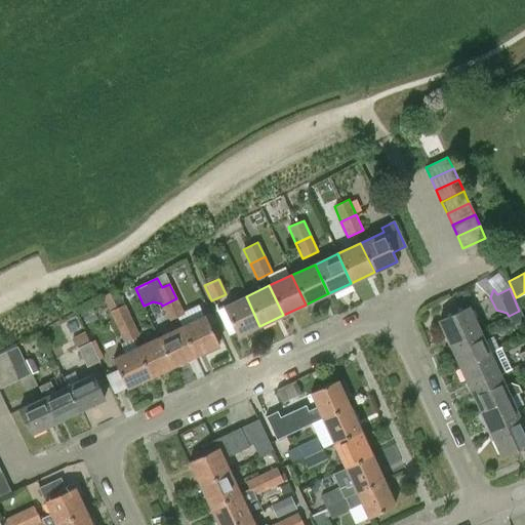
[(467,290),(456,295),(459,304),(471,298),(467,290)]
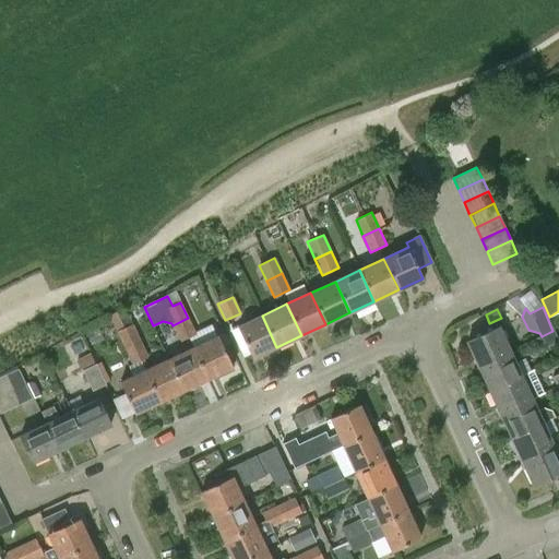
[(109,316),(123,344),(138,336),(129,317),(125,317),(121,310),(109,316)]
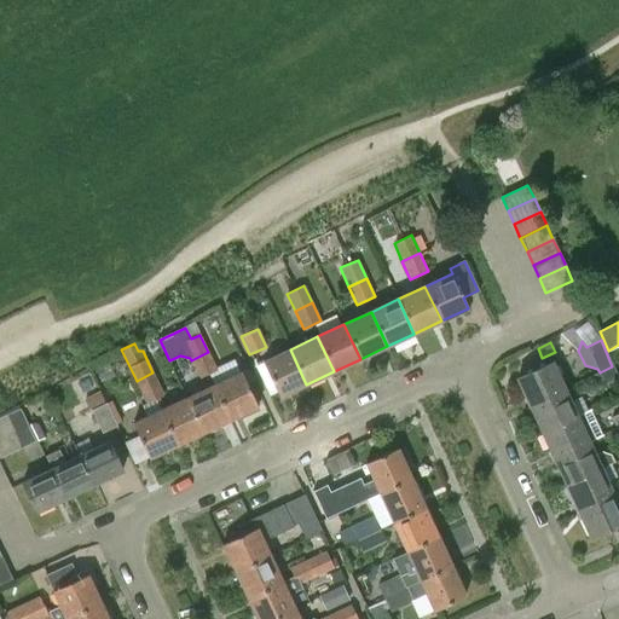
[(279,397),(306,385),(290,350),(262,362),(279,397)]
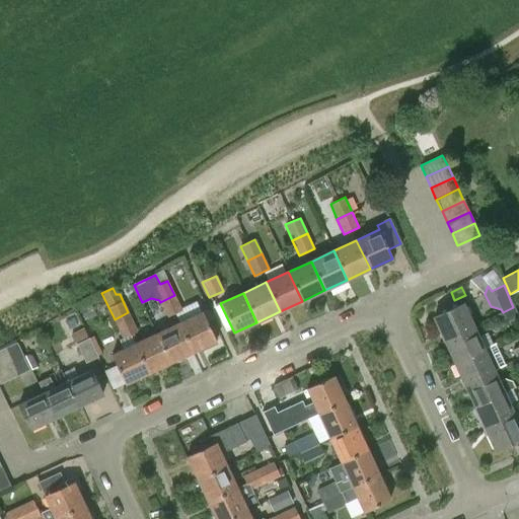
[(181,310),(174,295),(160,302),(167,316),(181,310)]
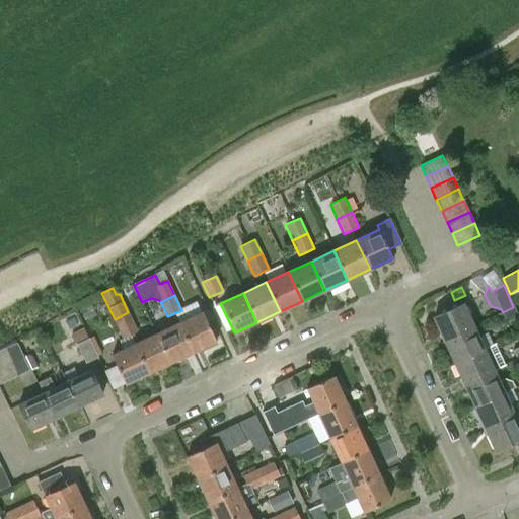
[(433,317),(443,340),(473,325),(463,303),(433,317)]
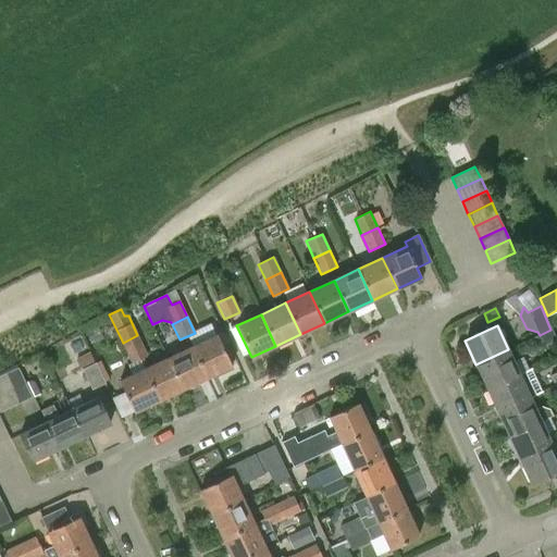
[(556,343),(551,330),(540,335),(545,347),(556,343)]
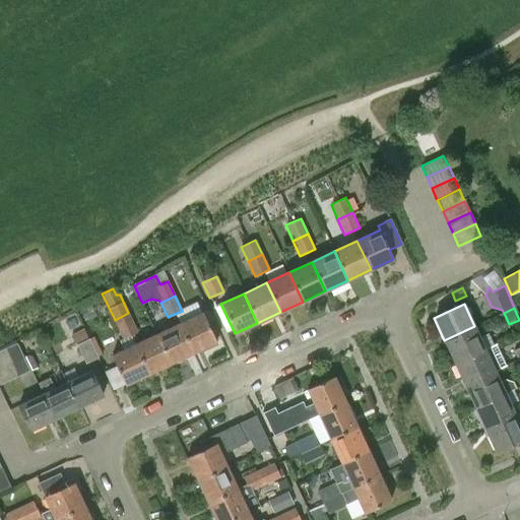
[(202,313),(180,323),(194,352),(216,341),(213,336),(219,333),(208,310),(203,313),(202,313)]
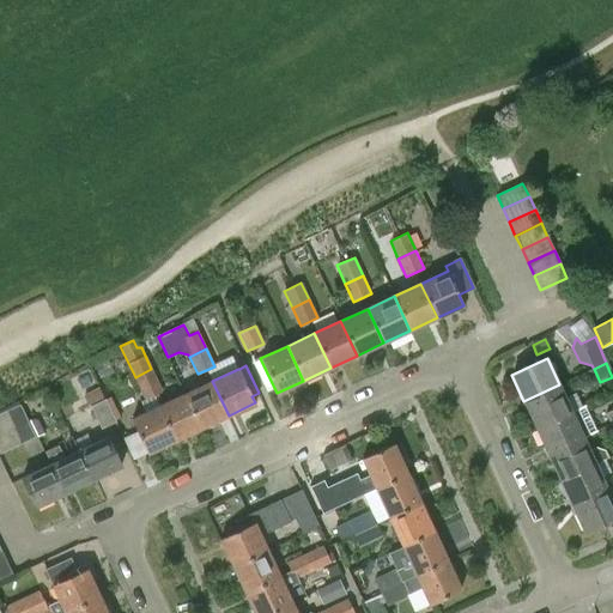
[(162,390),(151,369),(135,377),(145,399),(162,390)]
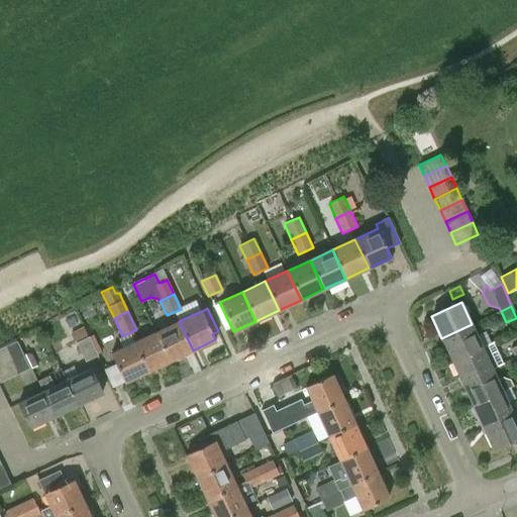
[(73,317),(66,320),(68,327),(76,324),(73,317)]
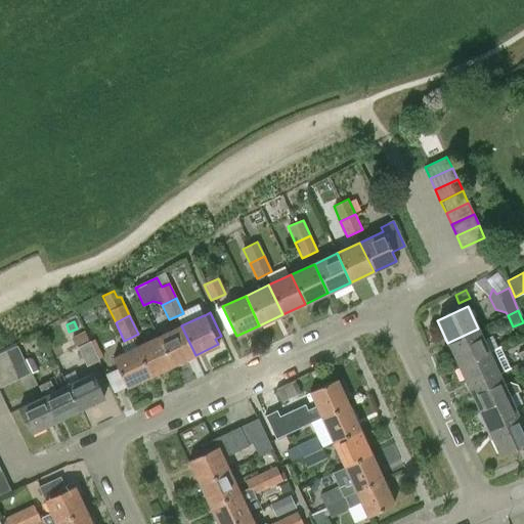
[(159,337),(172,366),(195,355),(181,325),(159,337)]
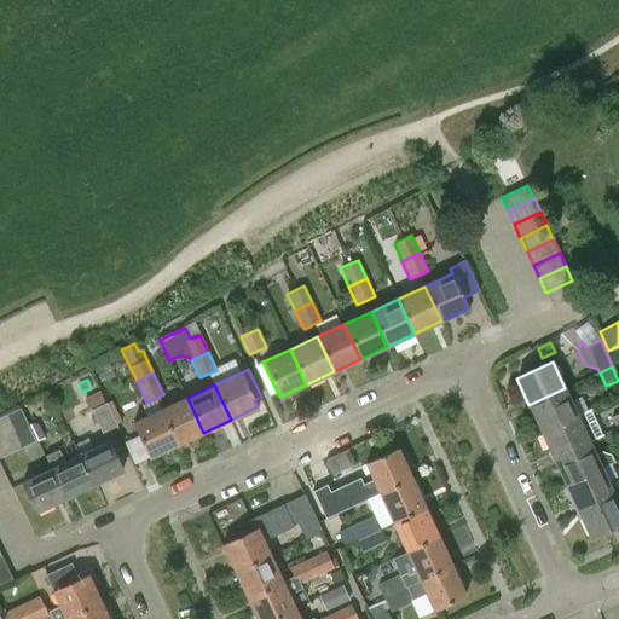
[(528,405),(542,432),(586,411),(580,397),(571,401),(565,388),(528,405)]
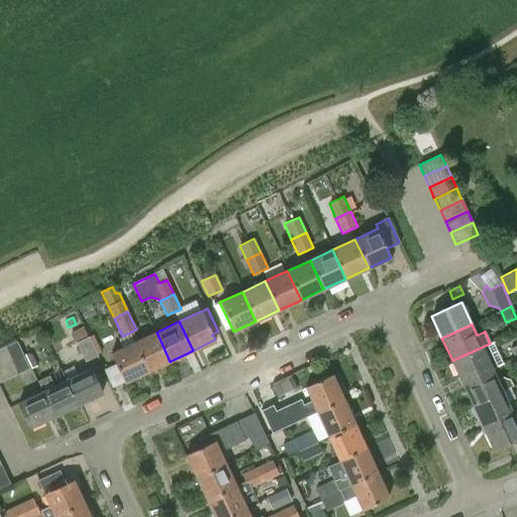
[(83,327),(71,333),(75,341),(87,335),(83,327)]
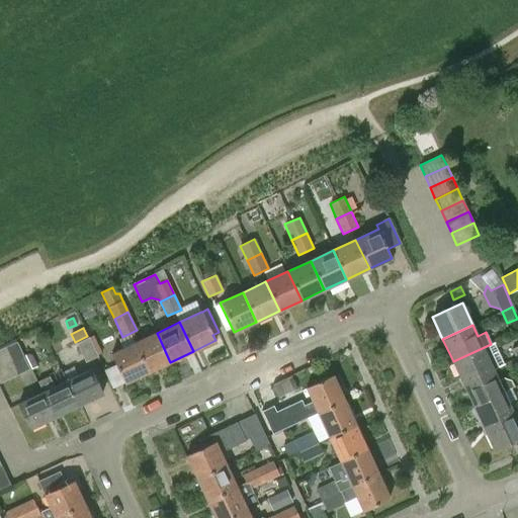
[(134,343),(148,372),(170,362),(157,333),(134,343)]
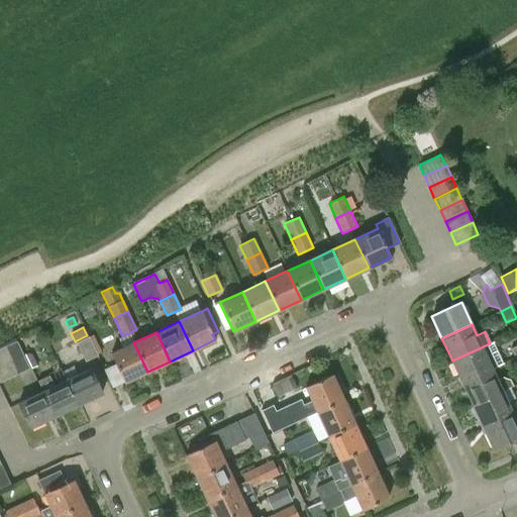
[(77,343),(85,360),(97,355),(89,337),(77,343)]
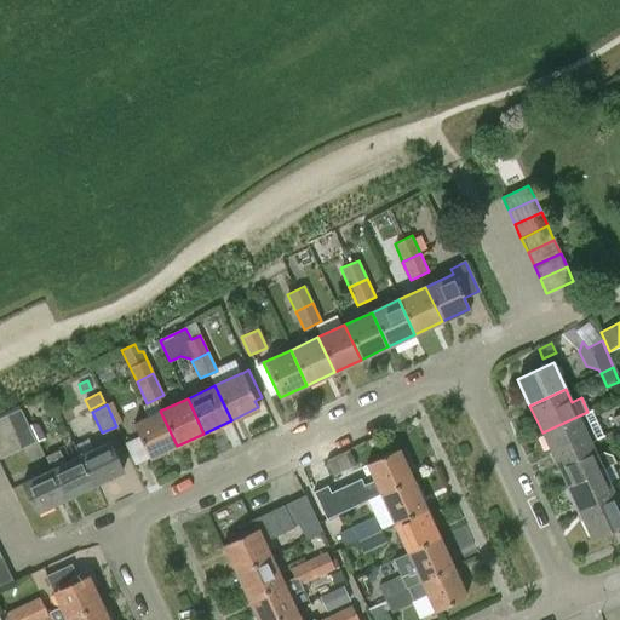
[(19,409),(0,418),(0,438),(28,425),(19,409)]
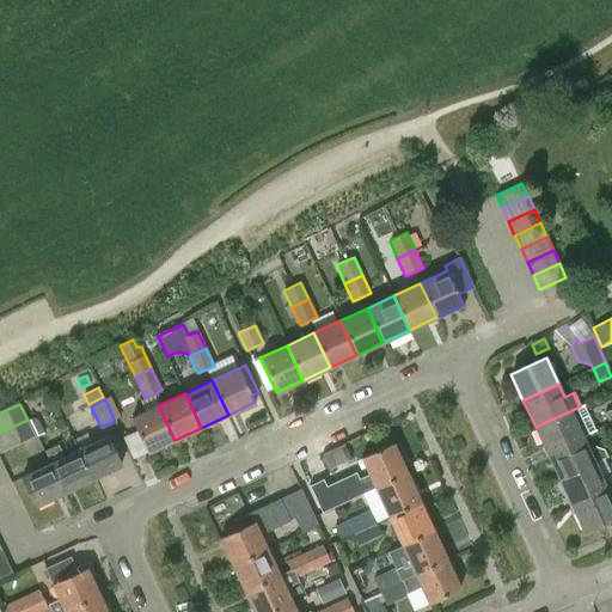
[(147,453),(175,440),(158,405),(132,418),(136,430),(123,436),(133,457),(146,451),(147,453)]
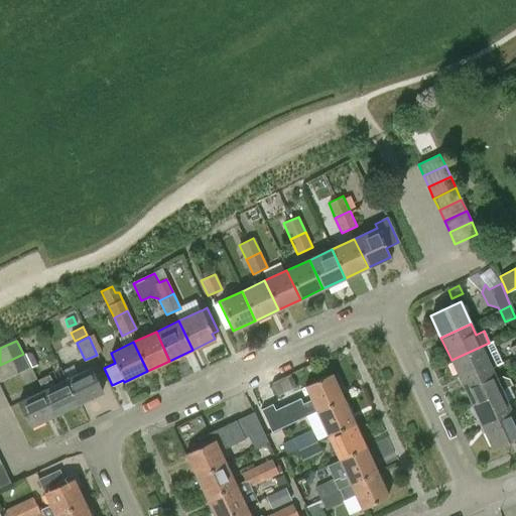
[(452,360),(461,382),(491,368),(502,363),(492,342),(489,343),(452,360)]
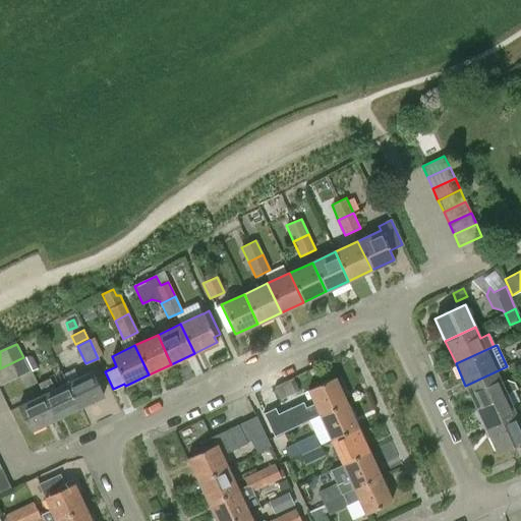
[(25,356),(24,357),(32,372),(38,369),(33,357),(25,356)]
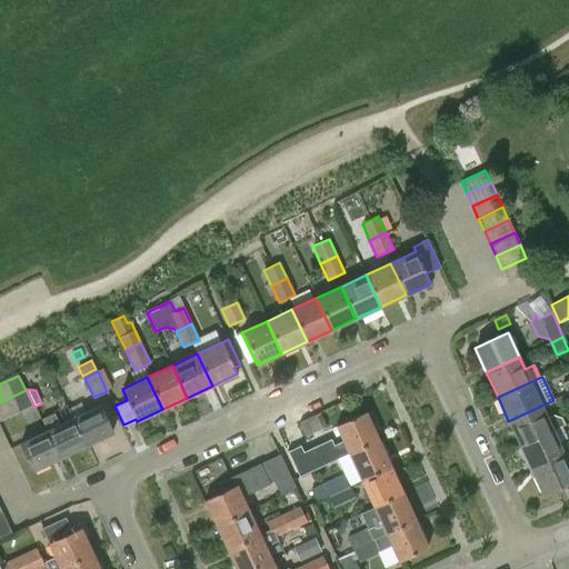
[(0,402),(0,420),(32,406),(26,390),(0,402)]
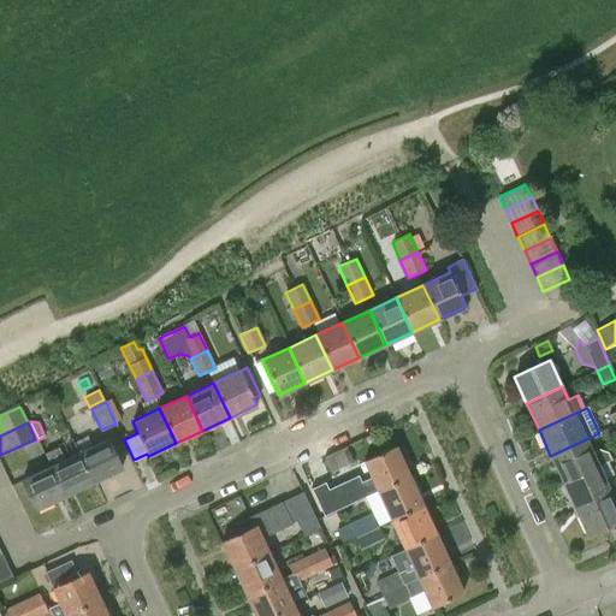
[(73,444),(78,454),(93,483),(122,469),(108,440),(92,448),(87,437),(73,444)]
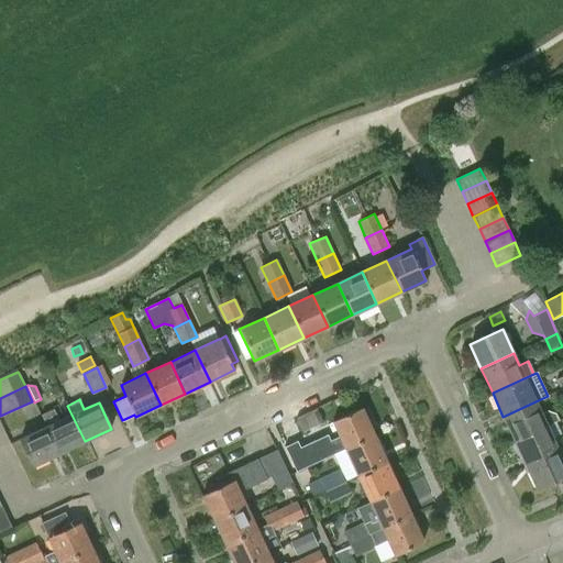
[(503,417),(515,441),(547,426),(536,401),(503,417)]
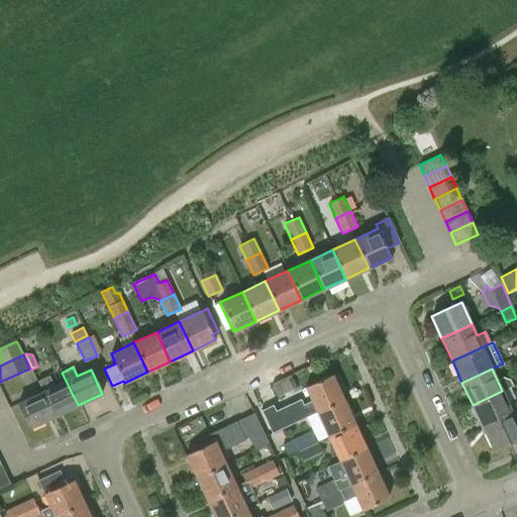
[(305,387),(317,411),(343,399),(331,375),(305,387)]
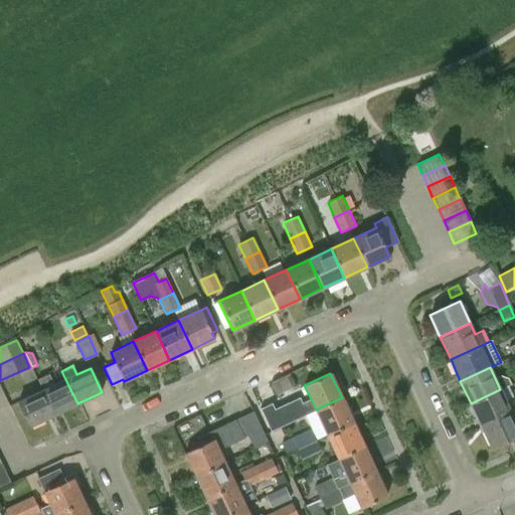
[(38,379),(43,390),(54,414),(77,403),(65,379),(53,385),(48,375),(38,379)]
